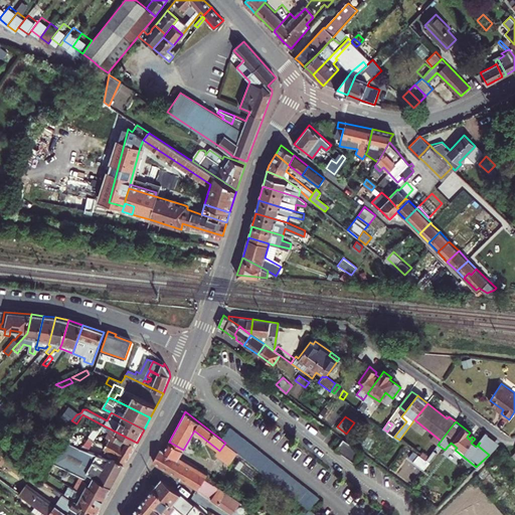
[(111,437),(110,439),(123,446),(120,452),(129,457),(137,443),(100,423),(95,430),(101,435),(104,432),(111,437)]
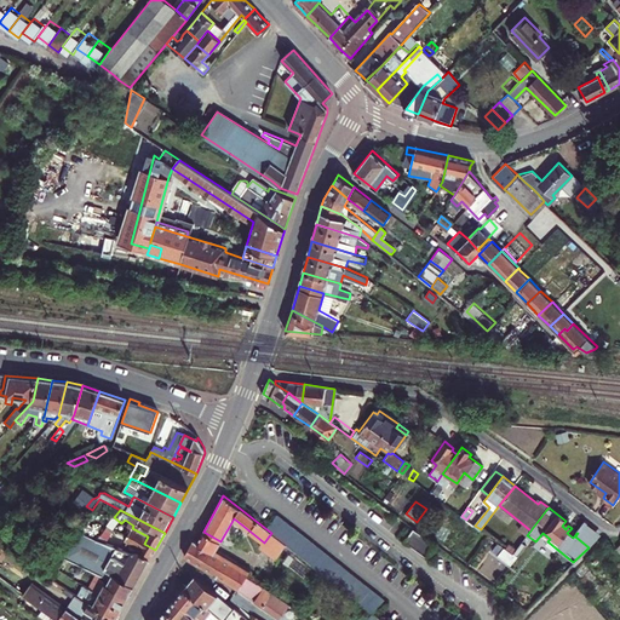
[(267,527),(314,563),(320,568),(374,612),(384,600),(369,589),(276,515),(267,527)]
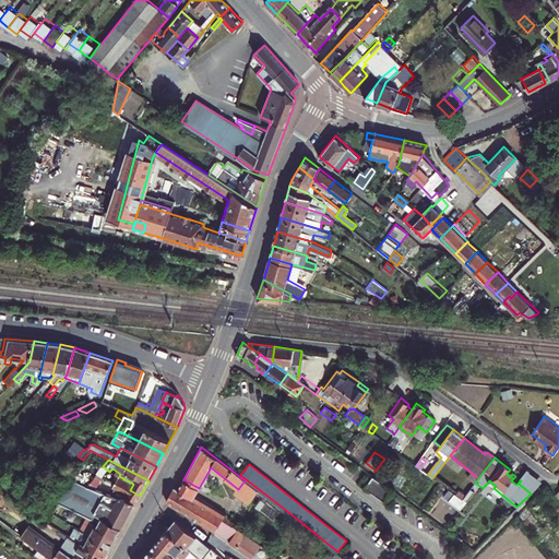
[(119,476),(120,474),(113,468),(109,472),(116,476),(118,477),(119,476)]
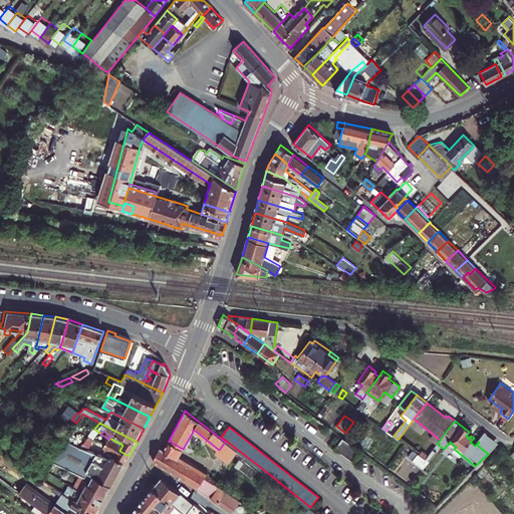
[(484,433),(478,442),(479,442),(477,445),(488,454),(499,444),(484,433)]
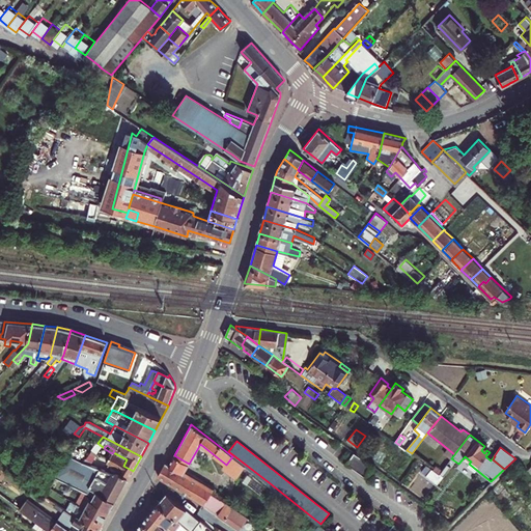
[(90,465),(98,453),(92,450),(84,462),(90,465)]
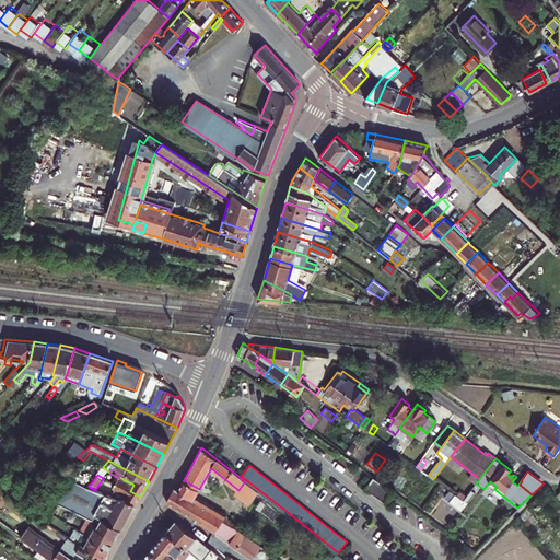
[(6,476),(0,482),(0,489),(2,491),(11,479),(6,476)]
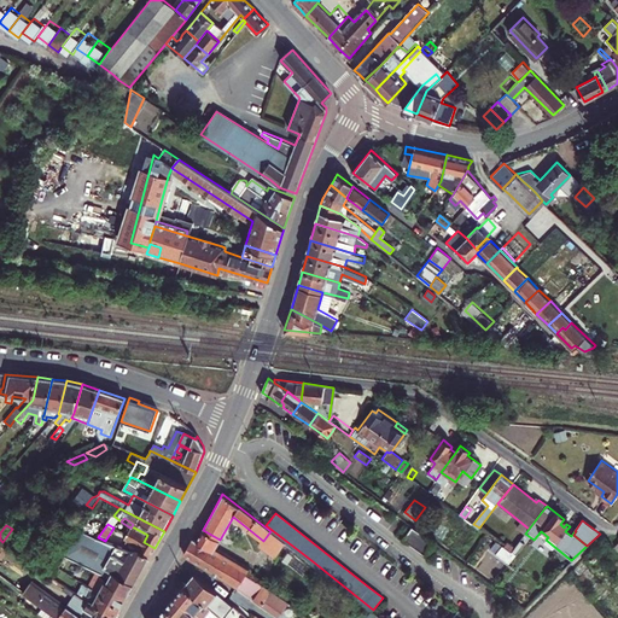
[(432,541),(409,525),(400,537),(423,554),(432,541)]
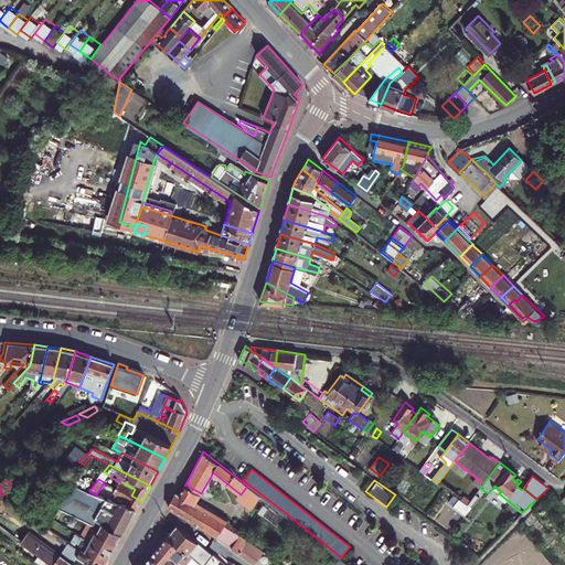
[(129,504),(136,509),(137,509),(141,501),(131,496),(135,489),(120,481),(119,482),(114,492),(118,494),(114,502),(117,504),(129,504)]
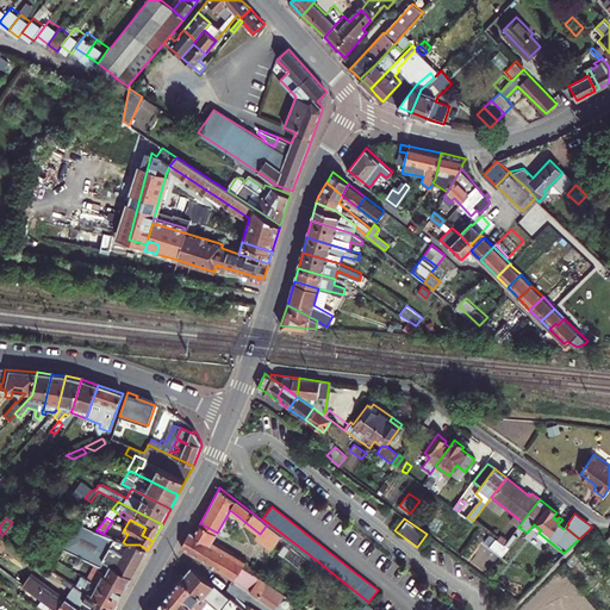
[(70,552),(94,564),(100,566),(104,567),(104,566),(106,562),(132,577),(147,549),(139,545),(126,545),(123,542),(104,534),(97,530),(76,522),(58,546),(66,549),(70,552)]
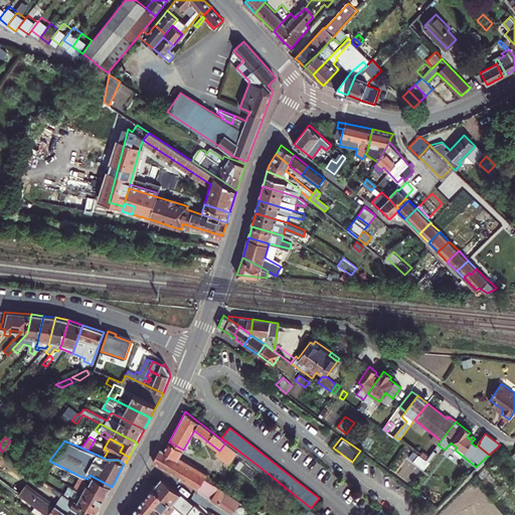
[(164,450),(178,459),(183,450),(169,442),(164,450)]
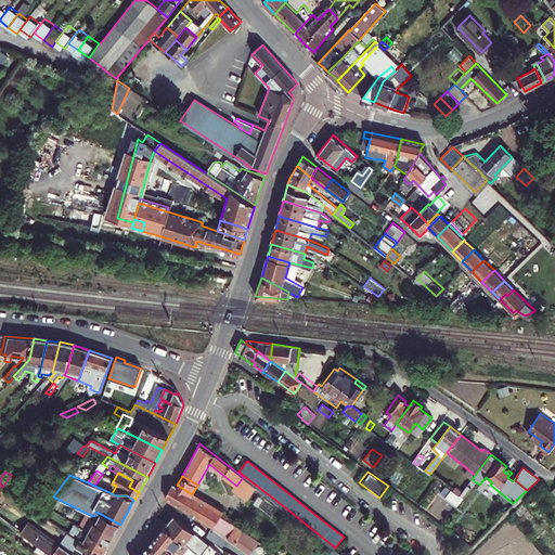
[(242,490),(248,481),(243,477),(236,486),(242,490)]
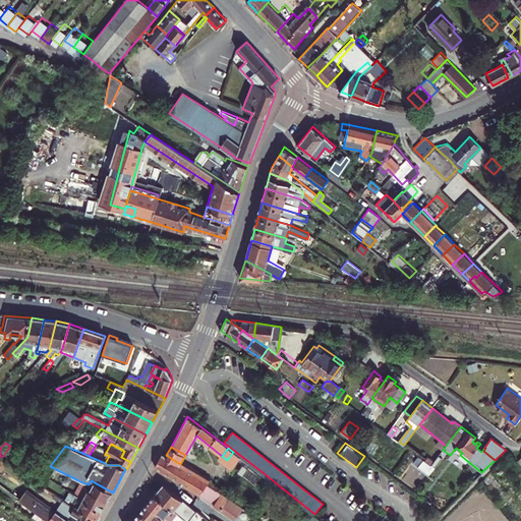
[(233,452),(227,460),(221,468),(238,479),(243,473),(249,465),(233,452)]
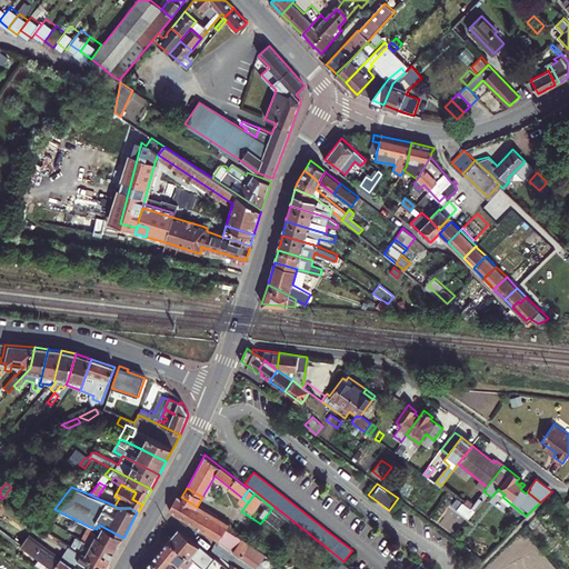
[(219,539),(226,528),(228,525),(197,507),(181,497),(177,495),(169,509),(219,539)]
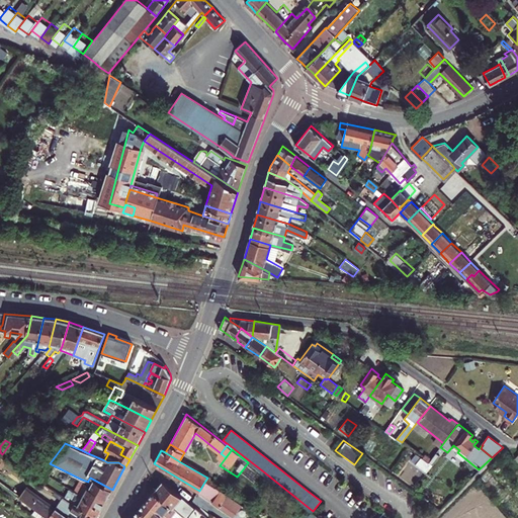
[(416,463),(426,471),(432,464),(429,462),(422,456),(416,463)]
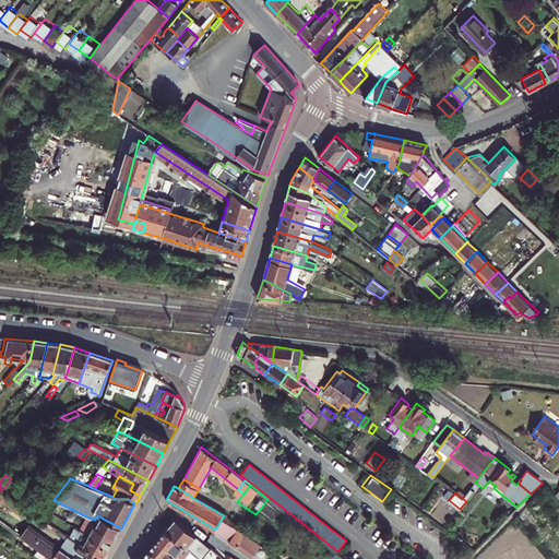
[(268,499),(261,508),(278,521),(285,513),(268,499)]
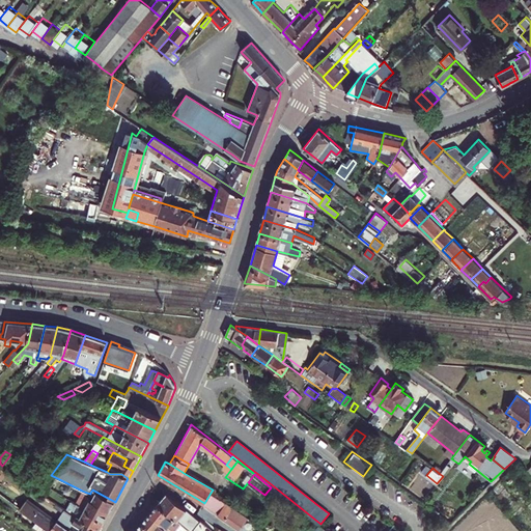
[(51,475),(45,484),(50,487),(57,478),(51,475)]
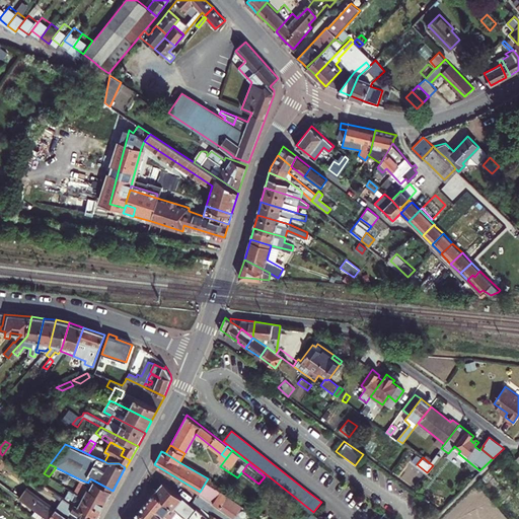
[(56,467),(49,476),(53,478),(60,469),(56,467)]
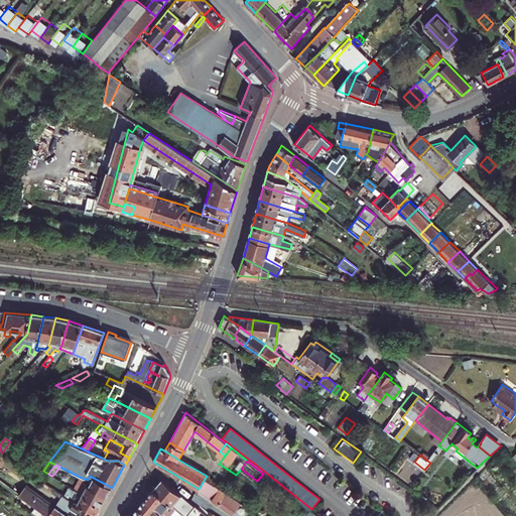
[(37,479),(42,482),(48,474),(43,471),(37,479)]
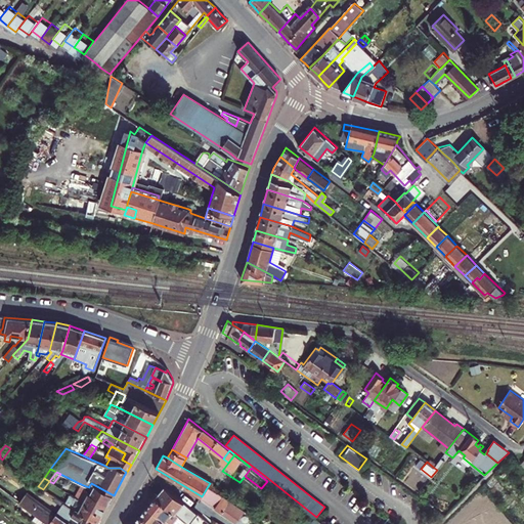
[(93,488),(90,493),(108,504),(114,495),(91,483),(89,486),(93,488)]
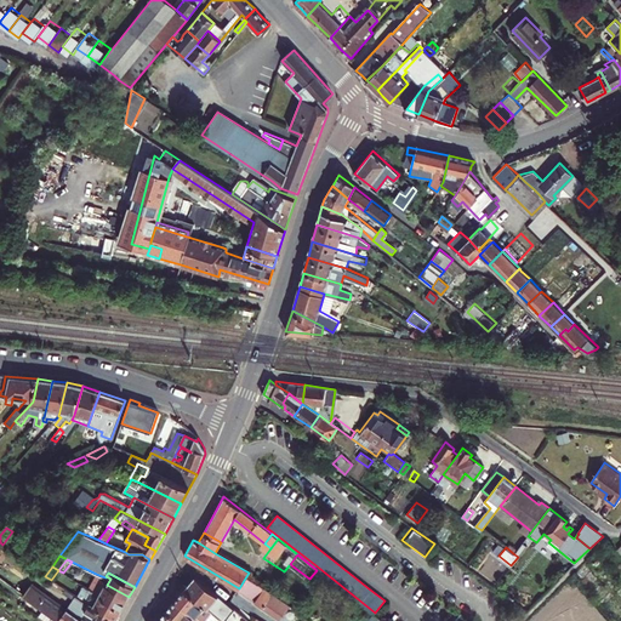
[(256,582),(272,591),(278,582),(262,573),(256,582)]
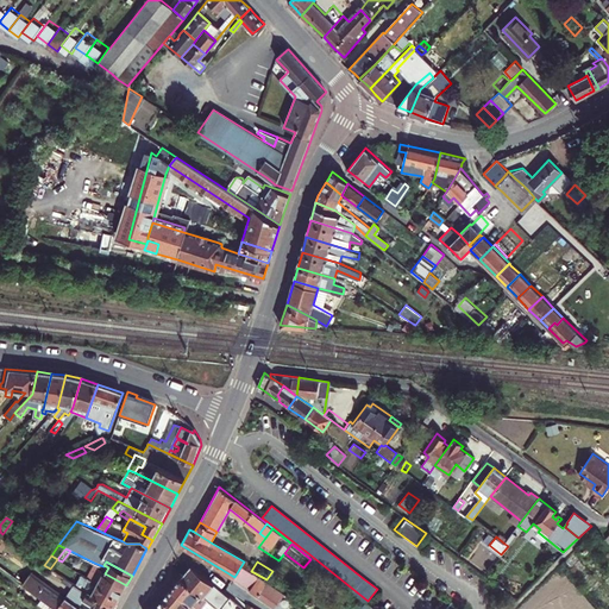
[(245,608),(192,564),(182,576),(211,602),(215,596),(224,604),(226,601),(234,608),(245,608)]
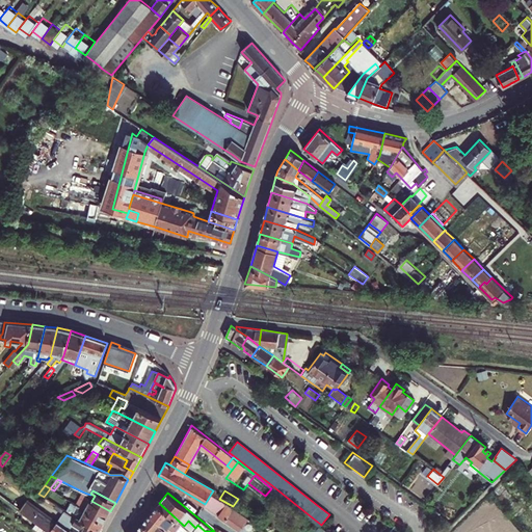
[(211,494),(205,504),(225,517),(233,506),(219,499),(211,494)]
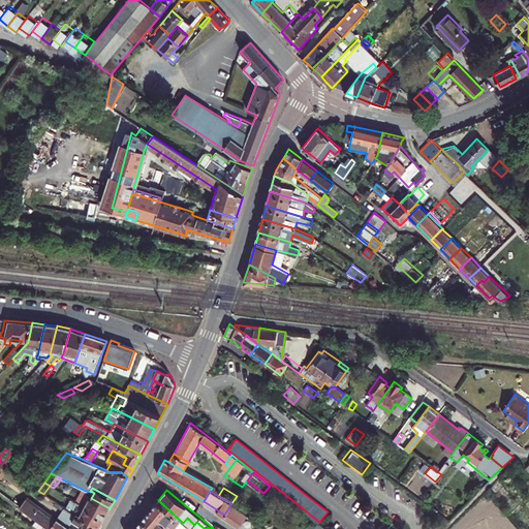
[(90,498),(88,495),(85,493),(80,503),(104,519),(110,508),(91,498),(90,498)]
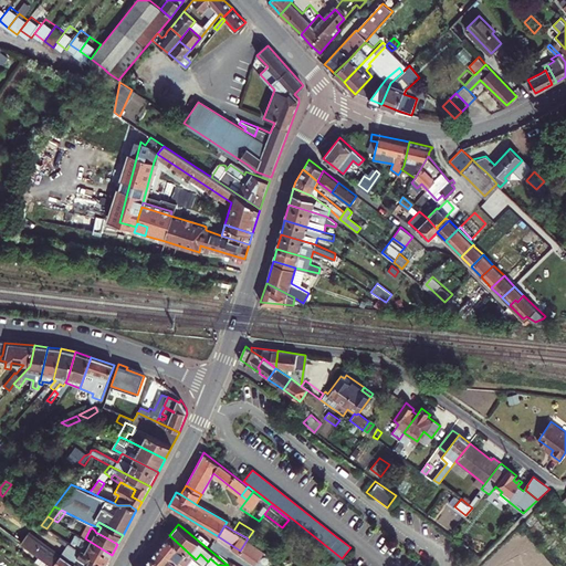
[(29,532),(21,542),(53,565),(104,565),(70,544),(69,543),(61,554),(29,532)]
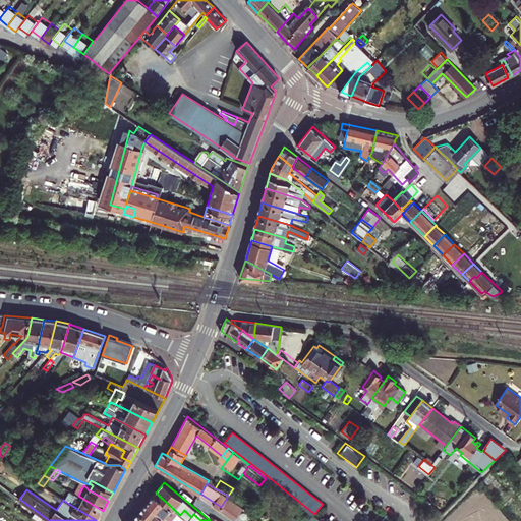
[(97,520),(103,511),(78,496),(70,490),(64,501),(96,520),(97,520)]
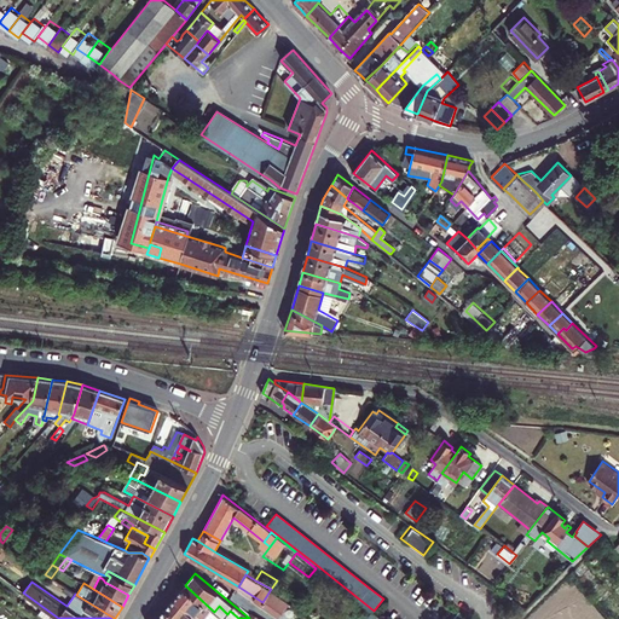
[(217,618),(219,617),(214,612),(185,585),(177,596),(201,618),(217,618)]
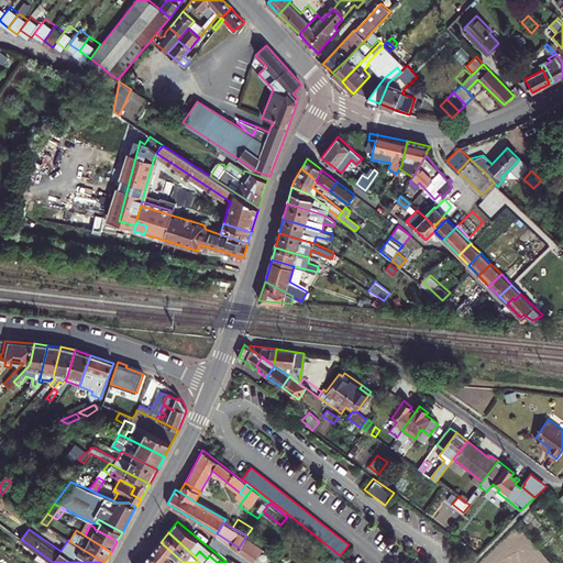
[(152,552),(164,562),(183,562),(161,542),(152,552)]
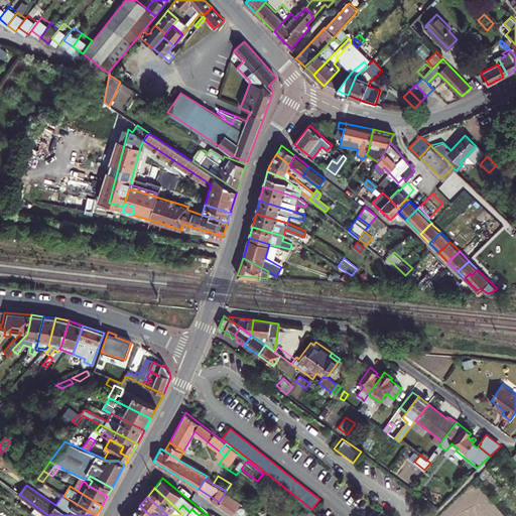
[(150,515),(139,506),(133,514),(134,515),(150,515)]
